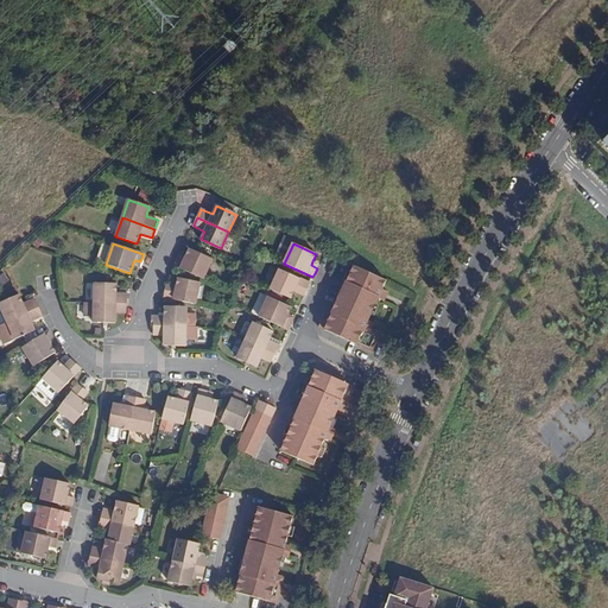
[(184,260),(178,258),(177,261),(175,266),(203,279),(213,259),(190,248),(187,257),(184,260)]
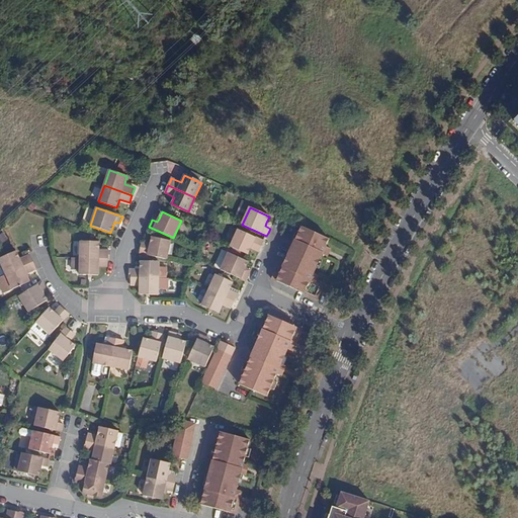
[(330,239),(303,226),(299,232),(295,240),(283,267),(278,264),(272,278),(318,300),(324,286),(316,283),(312,280),(315,273),(323,254),(326,247),(330,239)]
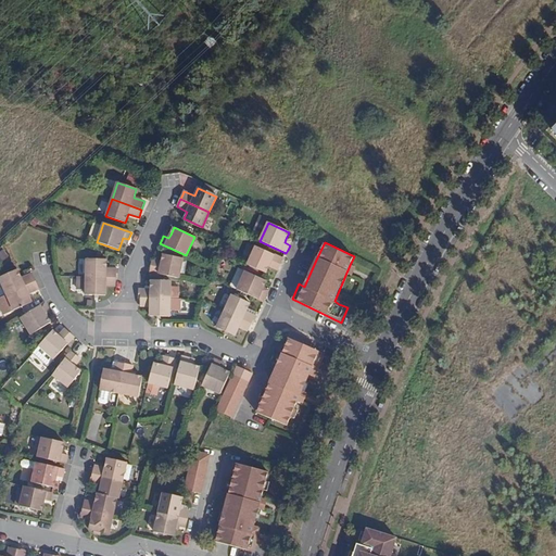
[(316,245),(312,254),(317,257),(321,249),(316,245)]
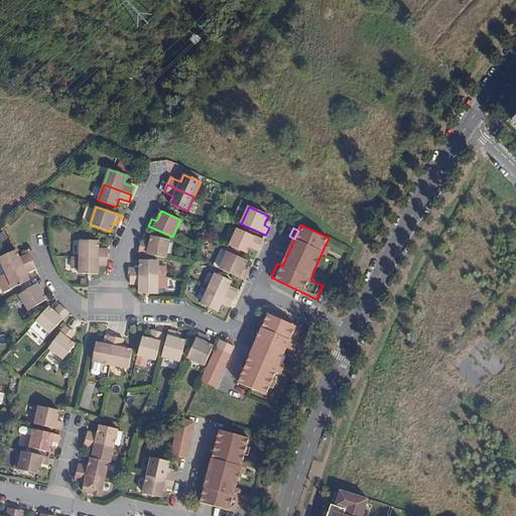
[(261,243),(263,240),(237,229),(230,246),(247,254),(250,247),(251,244),(259,248),(261,243)]
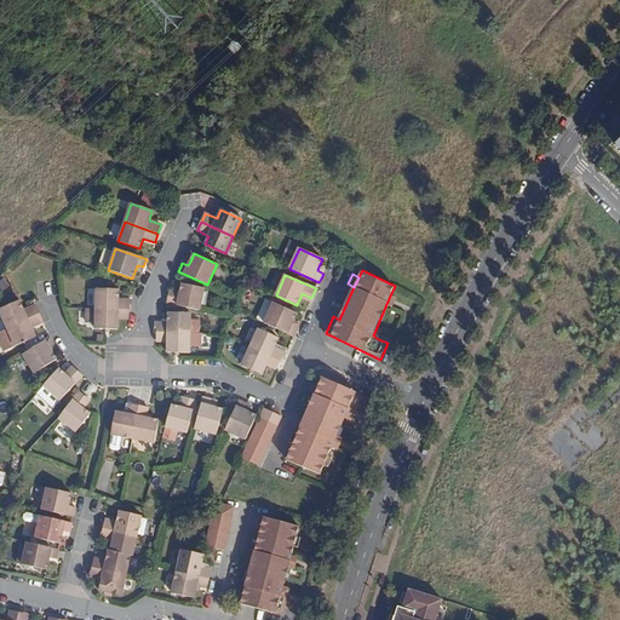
[(168,299),(167,303),(200,310),(205,288),(182,283),(181,292),(179,296),(168,294),(168,299)]
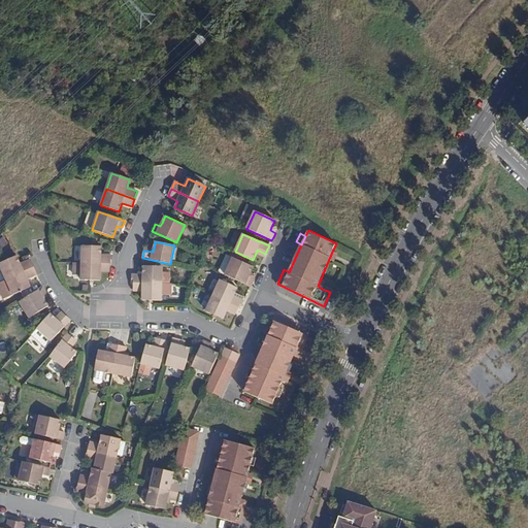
[(110,264),(111,264),(111,258),(112,256),(101,256),(101,246),(83,245),(83,263),(110,264)]
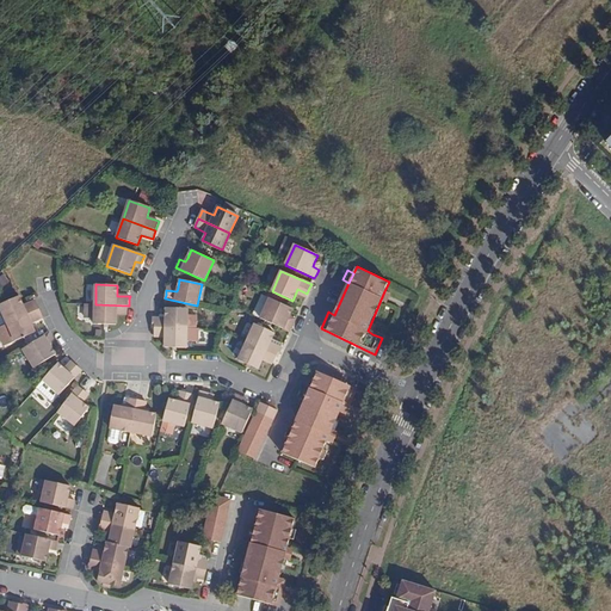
[(0,307),(7,323),(39,309),(37,306),(35,301),(24,306),(19,296),(0,304),(0,307)]
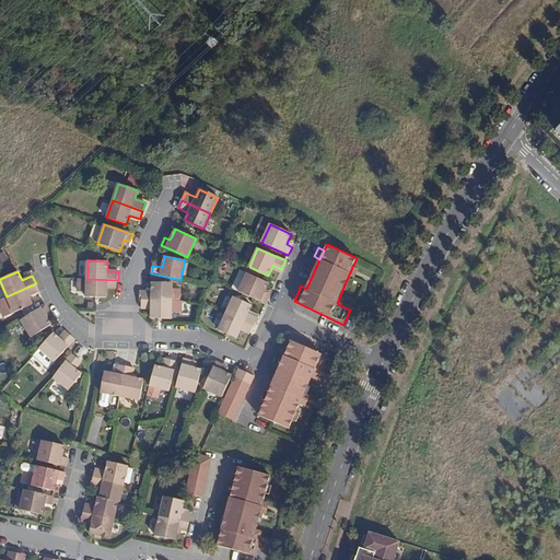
[(238,292),(265,304),(267,300),(269,296),(264,293),(265,290),(268,283),(247,273),(238,292)]
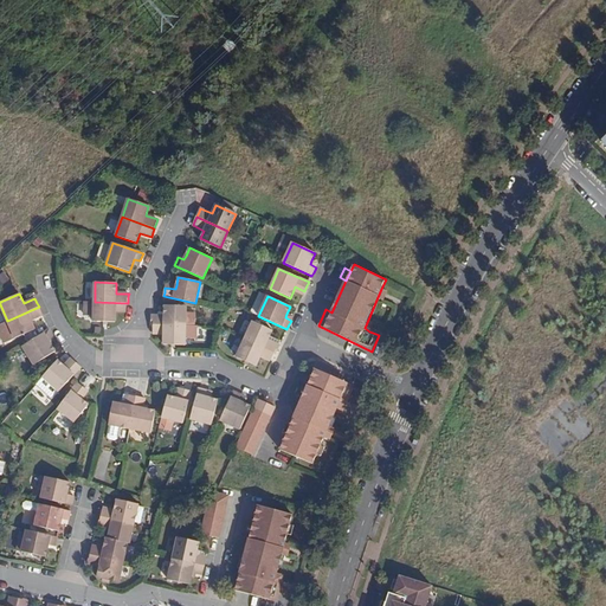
[(127,307),(127,303),(95,302),(85,302),(85,315),(94,315),(94,321),(115,322),(116,311),(127,311),(127,307)]
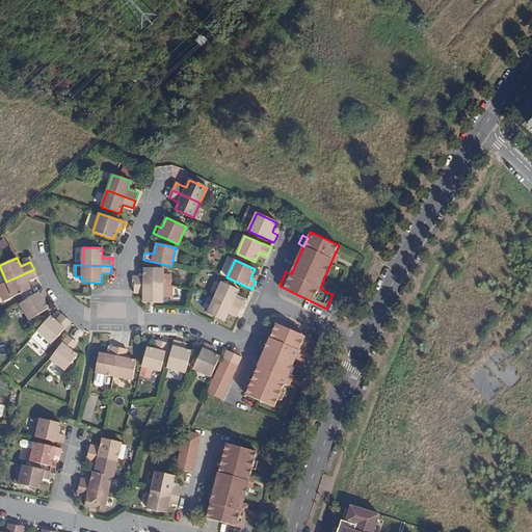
[(144,274),(144,277),(138,277),(133,277),(133,280),(133,285),(135,285),(163,286),(163,274),(163,268),(144,268),(144,274)]
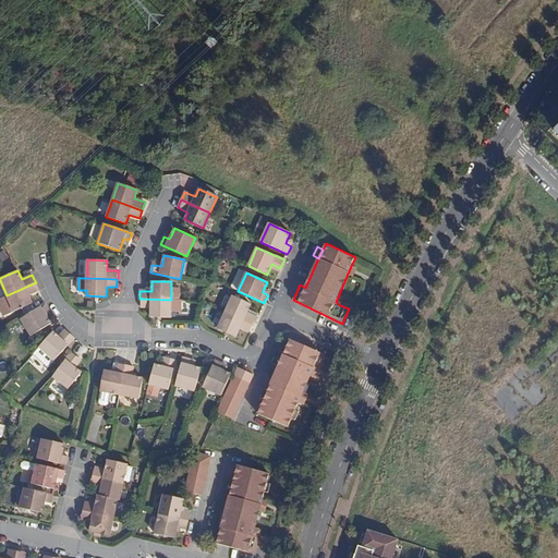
[(38,288),(36,282),(7,295),(0,298),(0,307),(3,316),(33,304),(28,295),(39,290),(38,288)]
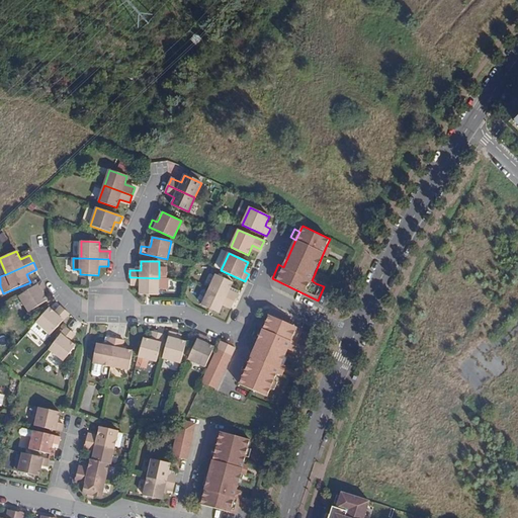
[(234,301),(236,303),(238,298),(239,294),(230,290),(233,282),(217,274),(209,290),(234,301)]
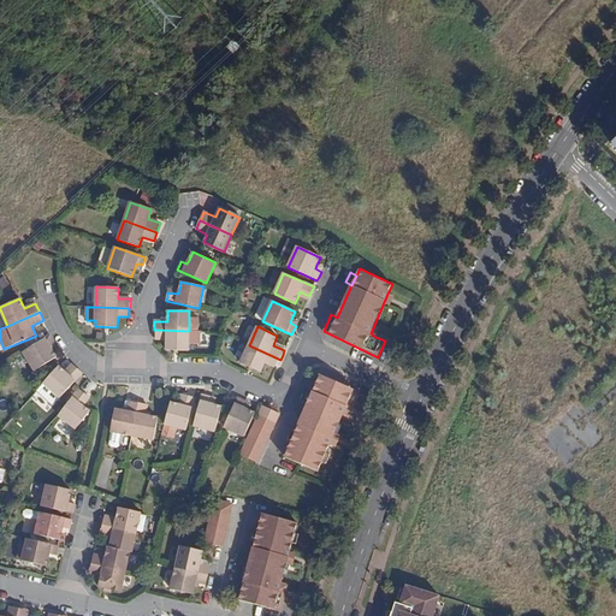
[(189,331),(157,330),(155,335),(155,339),(166,339),(166,350),(188,350),(188,343),(199,343),(200,331),(197,331),(189,331)]
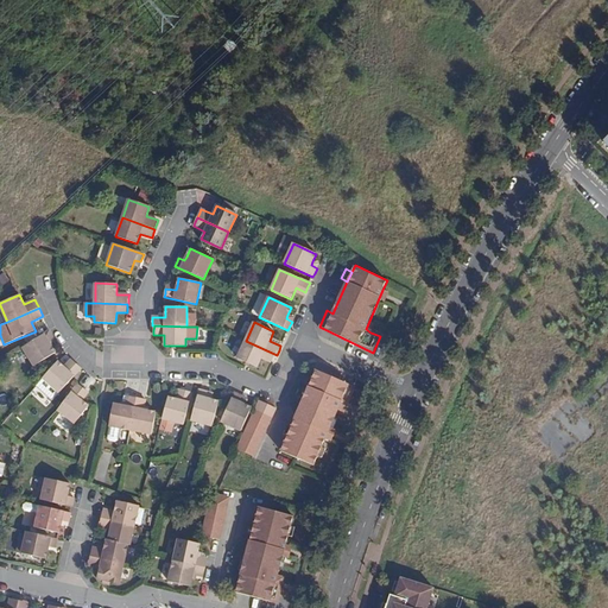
[(49,342),(55,339),(52,336),(49,330),(23,348),(35,366),(56,353),(51,346),(49,342)]
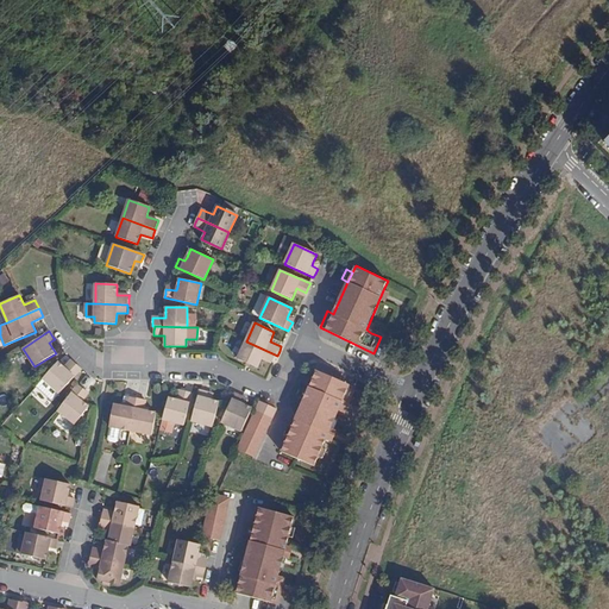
[(275,355),(246,341),(238,358),(257,368),(262,358),(271,363),(274,359),(275,355)]
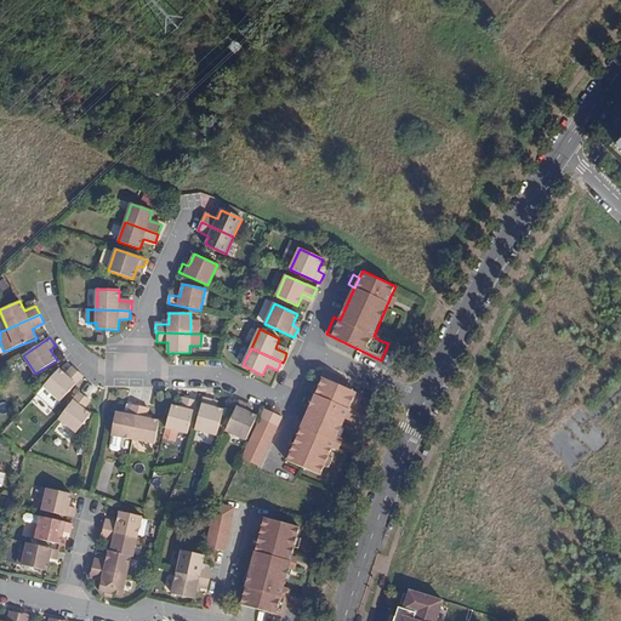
[(75,370),(73,368),(66,375),(69,377),(75,370)]
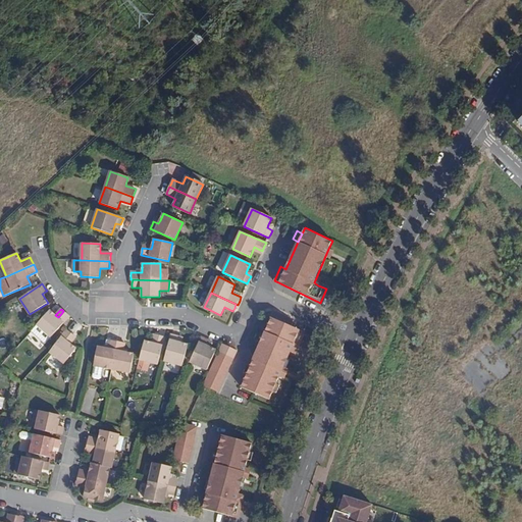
[(68,315),(63,311),(58,317),(55,315),(50,310),(38,324),(51,337),(69,316),(68,315)]
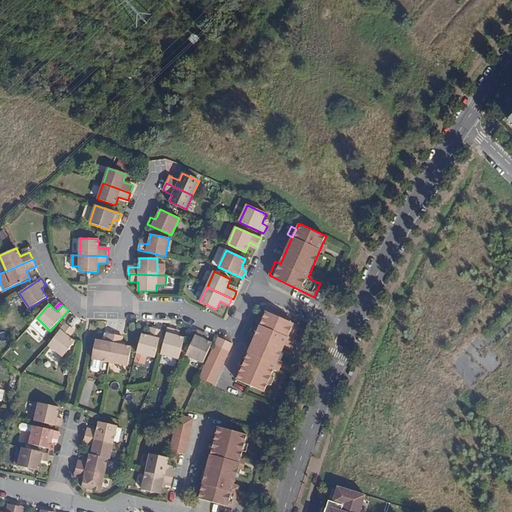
[(272,308),(270,313),(282,318),(284,313),(272,308)]
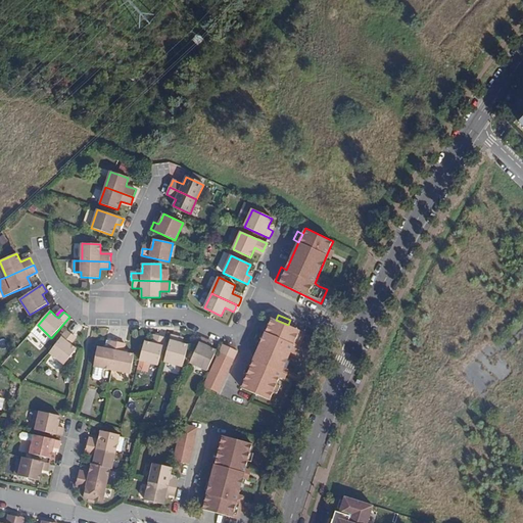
[(272,401),(282,379),(285,371),(293,353),(296,346),(301,348),(307,334),(274,320),(244,389),(272,401)]
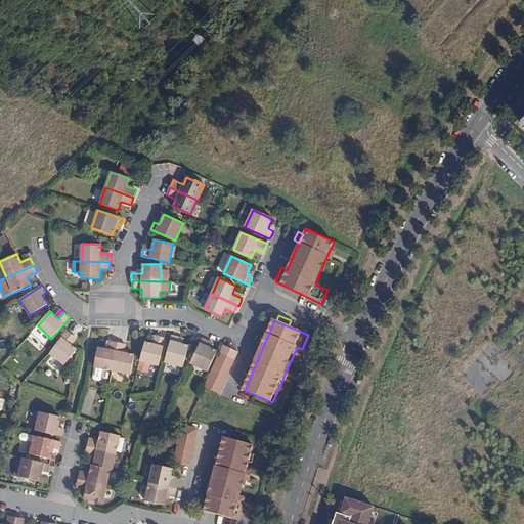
[(77,338),(67,331),(49,353),(64,365),(77,350),(71,346),(77,338)]
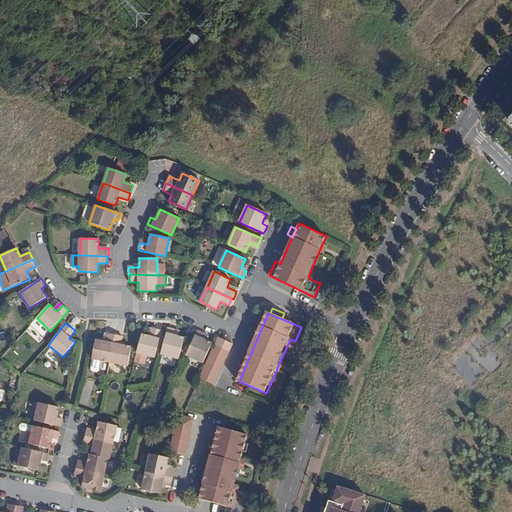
[(174,336),(175,330),(168,328),(161,354),(179,359),(184,338),(177,336),(174,336)]
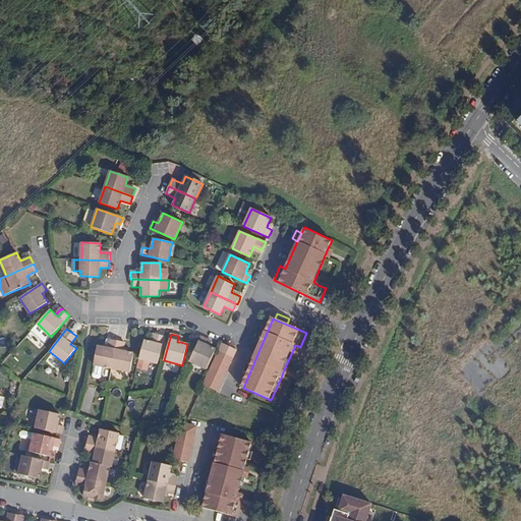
[(165,337),(157,335),(155,344),(152,343),(143,341),(139,359),(157,364),(165,337)]
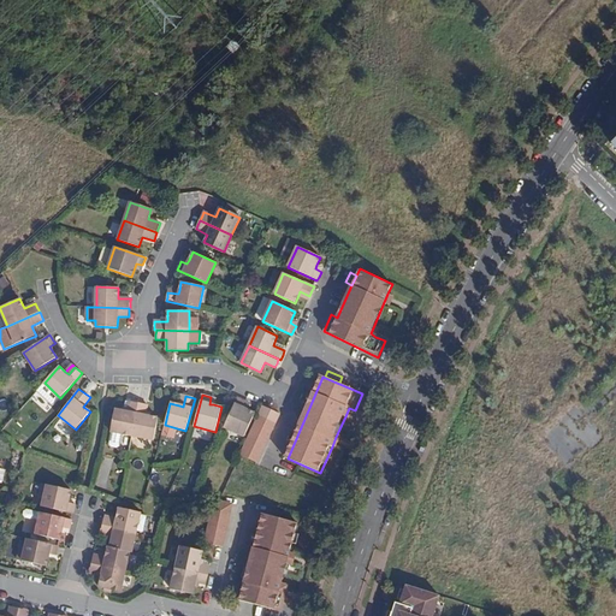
[(243,408),(246,402),(237,398),(224,427),(244,437),(255,413),(248,409),(243,408)]
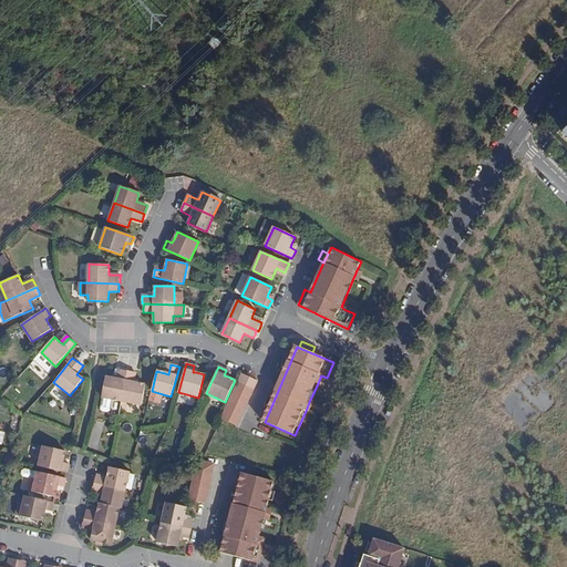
[(122,399),(127,371),(119,370),(117,377),(114,375),(106,374),(102,395),(103,395),(113,397),(122,399)]
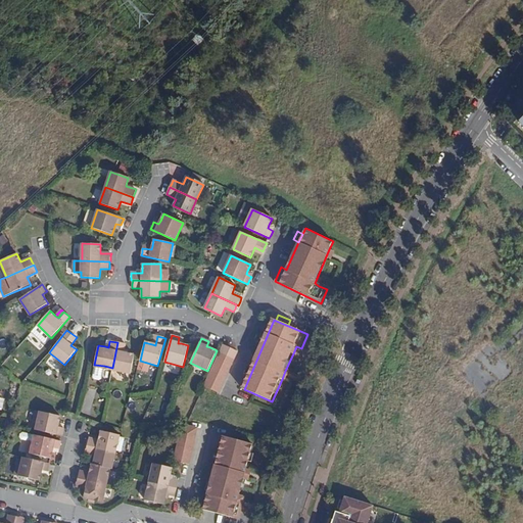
[(125,347),(126,344),(117,342),(112,368),(131,371),(135,352),(128,351),(124,350),(125,347)]
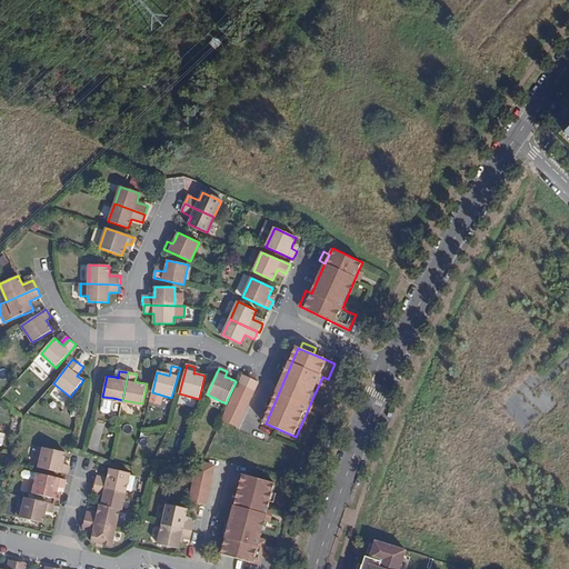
[(258,381),(243,375),(241,378),(240,382),(255,389),(258,381)]
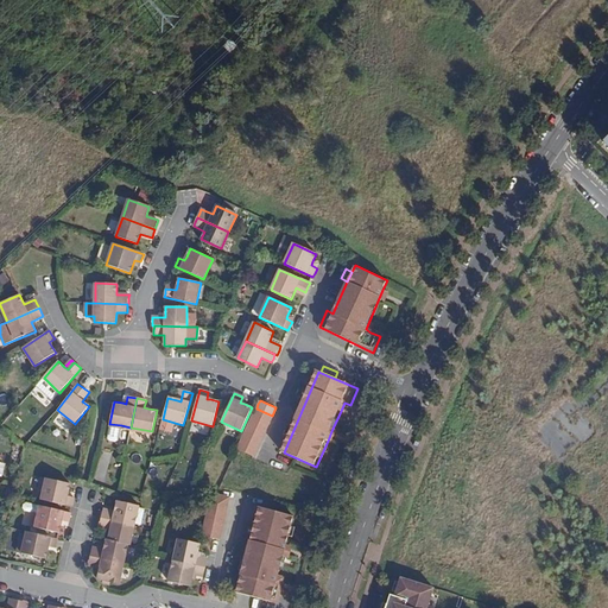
[(350,405),(344,403),(341,411),(346,415),(350,405)]
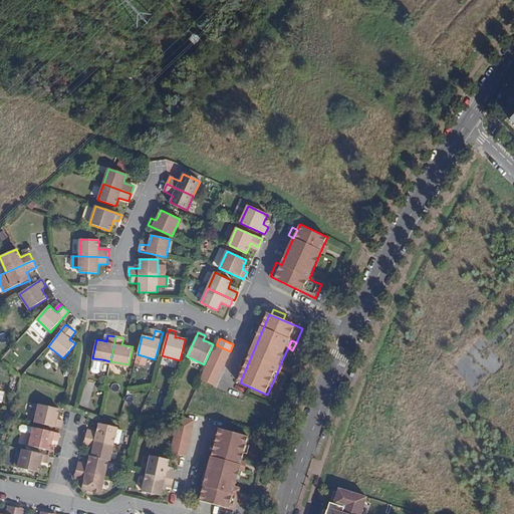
[(202,378),(216,384),(230,351),(217,345),(202,378)]
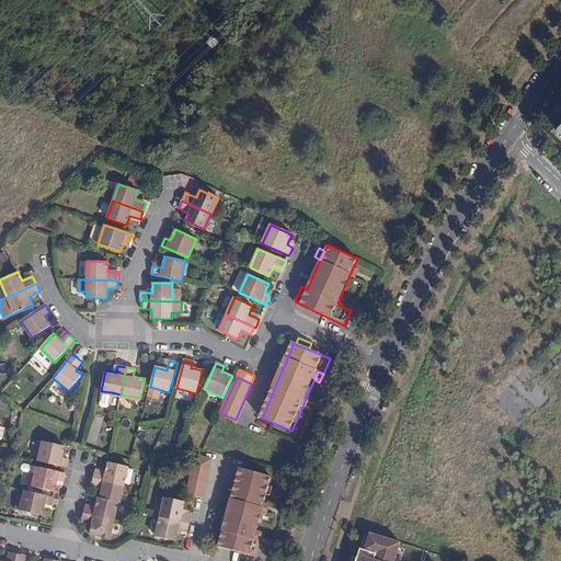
[(112,392),(102,391),(100,402),(102,404),(106,405),(110,403),(112,392)]
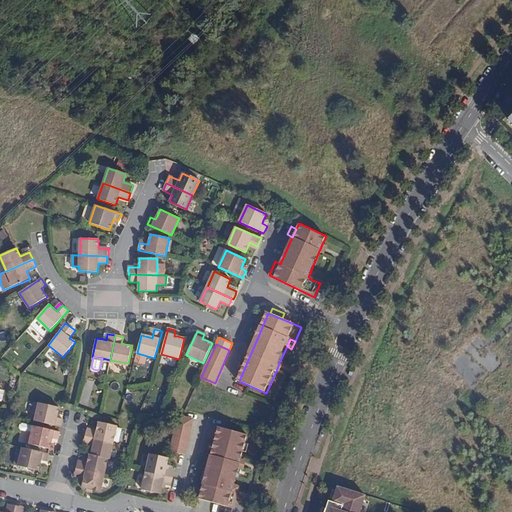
[(285,365),(279,363),(276,371),(281,373),(285,365)]
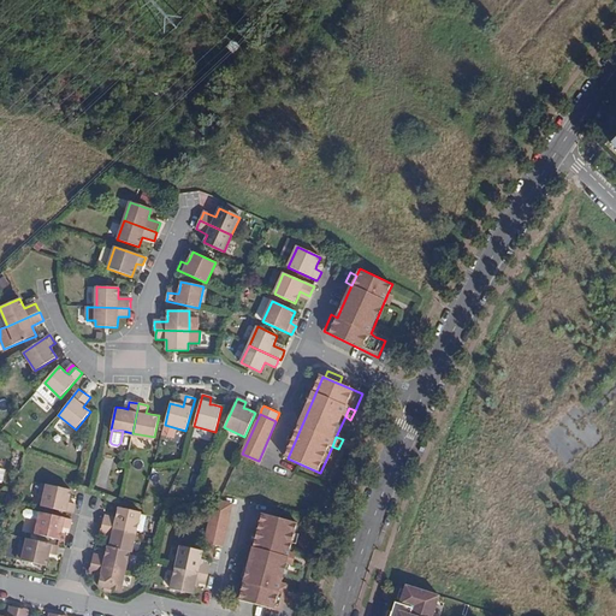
[(73,514),(75,504),(67,503),(69,498),(71,491),(42,484),(39,497),(43,498),(42,507),(73,514)]
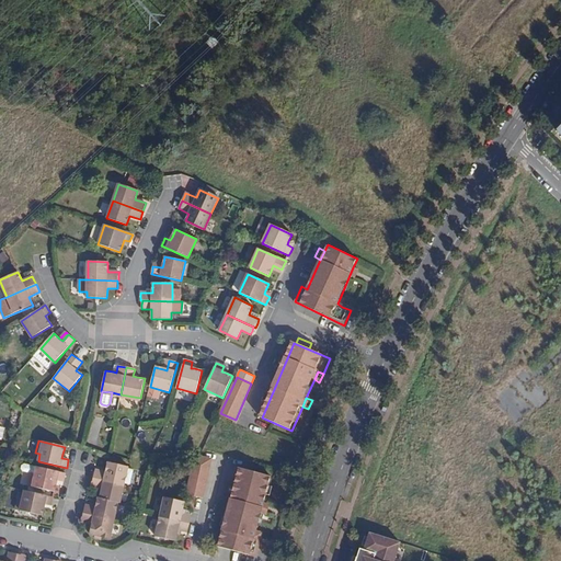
[(208,450),(195,456),(186,494),(195,496),(205,499),(216,453),(208,450)]
